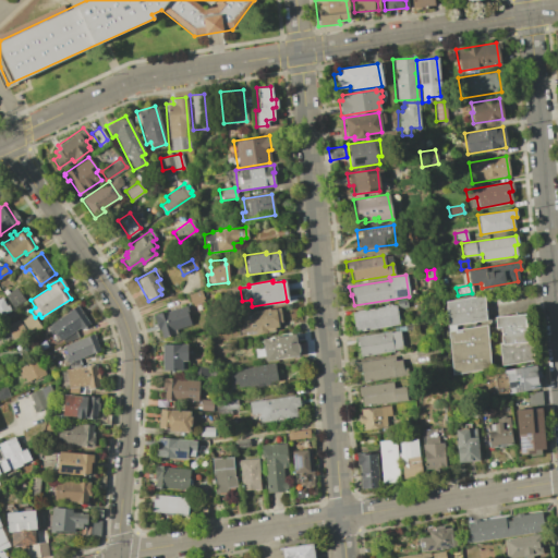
[(14,287),(24,300),(12,308),(3,295),(14,287)]
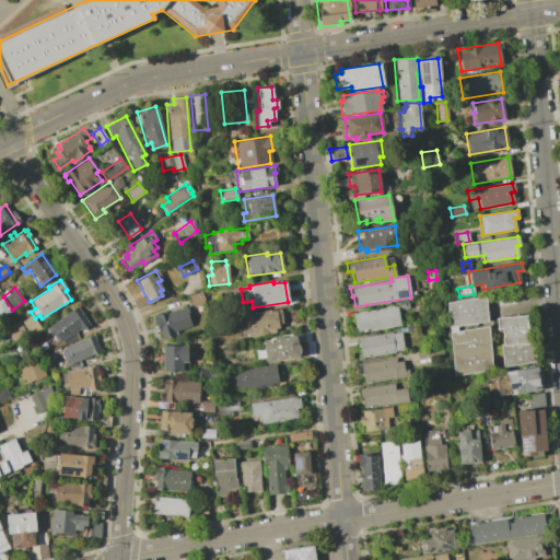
[(200,291),(203,299),(202,300),(203,302),(194,306),(193,303),(191,304),(188,295),(200,291)]
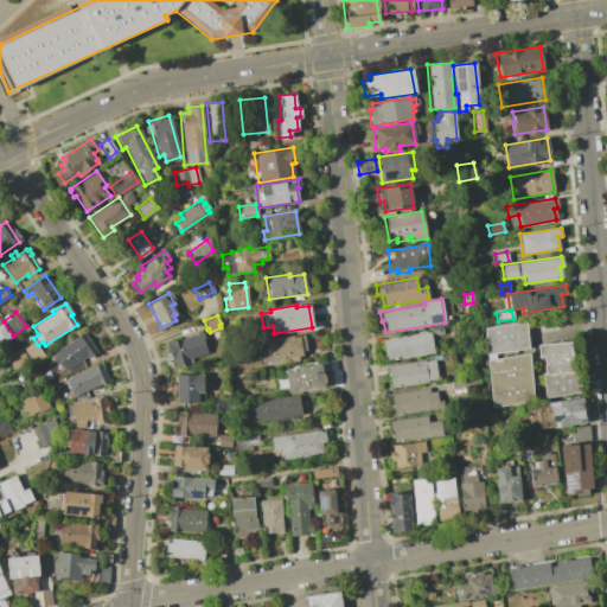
[(524,321),(528,347),(487,353),(483,327),(524,321)]
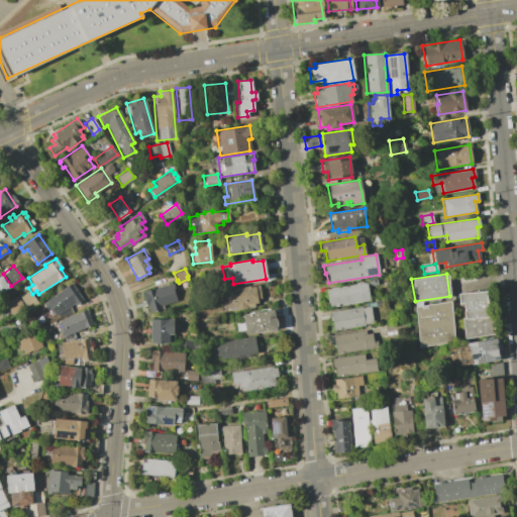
[(0,276),(1,276),(4,284),(6,283),(9,288),(0,292),(0,276)]
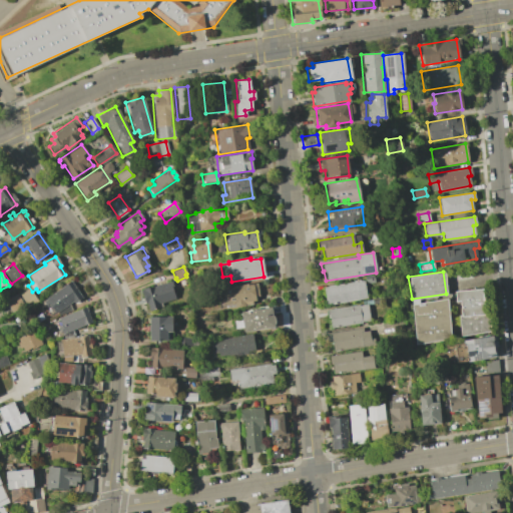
[(374,283),(365,284),(364,277),(373,275),(374,283)]
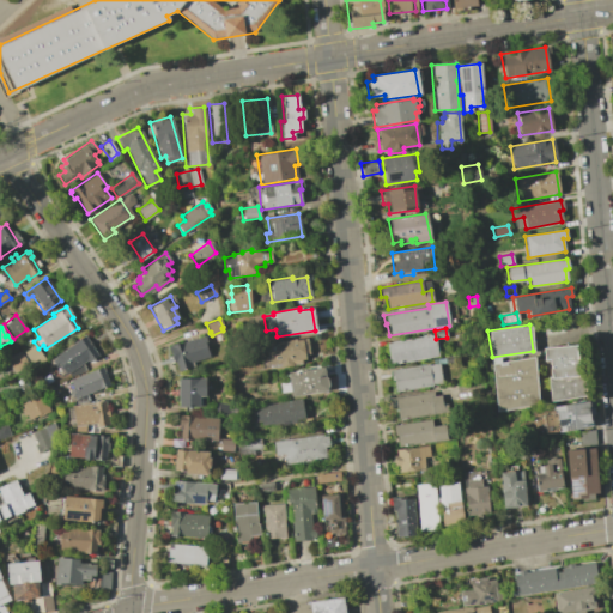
[(422,338),(420,335),(429,334),(429,337),(434,335),(437,356),(389,363),(386,343),(422,338)]
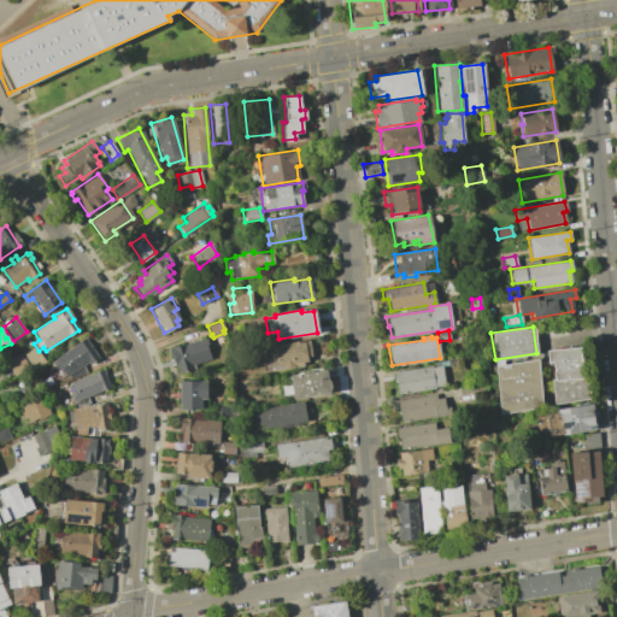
[(84,338),(98,358),(89,364),(87,362),(81,365),(84,371),(70,380),(62,366),(57,370),(51,360),(84,338)]
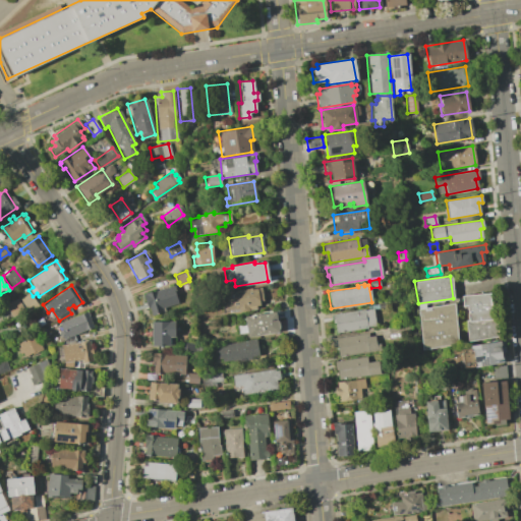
[(172,286),(177,303),(161,307),(162,311),(151,314),(149,307),(147,307),(146,303),(145,303),(141,294),(172,286)]
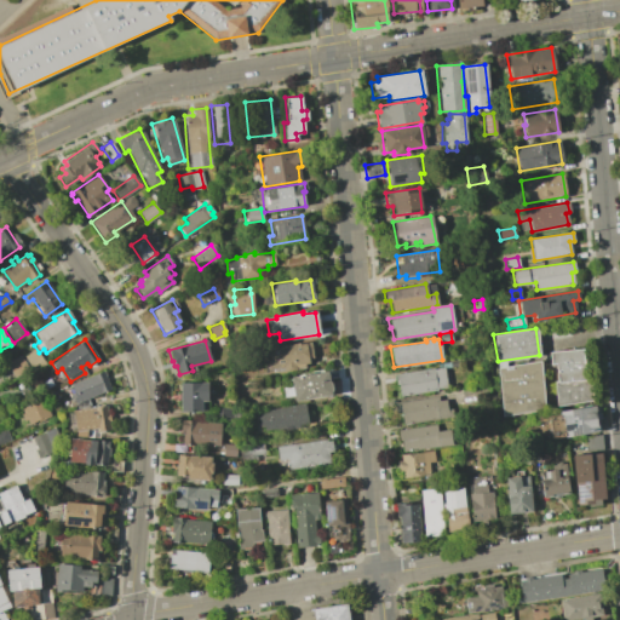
[(268,357),(267,349),(304,342),(304,343),(309,343),(311,357),(306,359),(308,363),(304,363),(304,367),(282,371),(281,368),(273,369),(273,371),(264,372),(262,359),(268,357)]
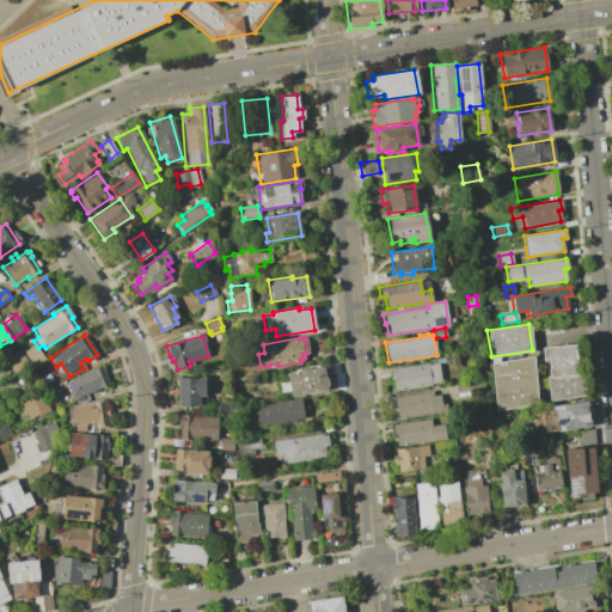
[(43,359),(31,367),(22,352),(34,343),(43,359)]
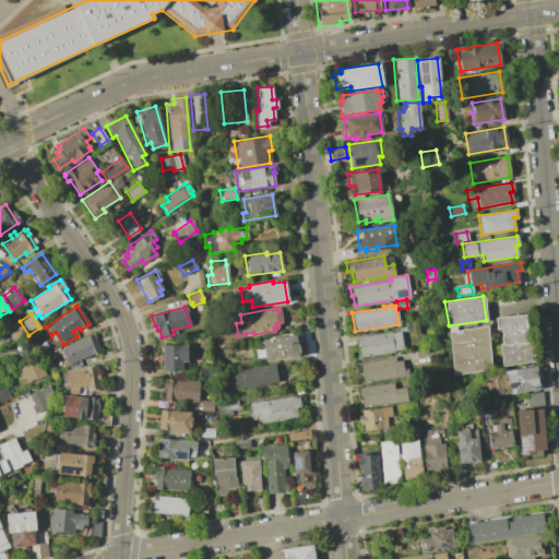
[(523,314),(526,341),(530,341),(533,361),(501,366),(498,345),(501,344),(499,329),(495,329),(494,318),(523,314)]
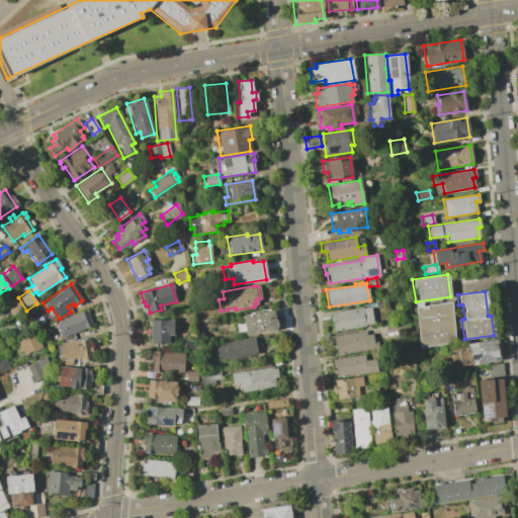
[(17,297),(22,310),(11,315),(5,303),(17,297)]
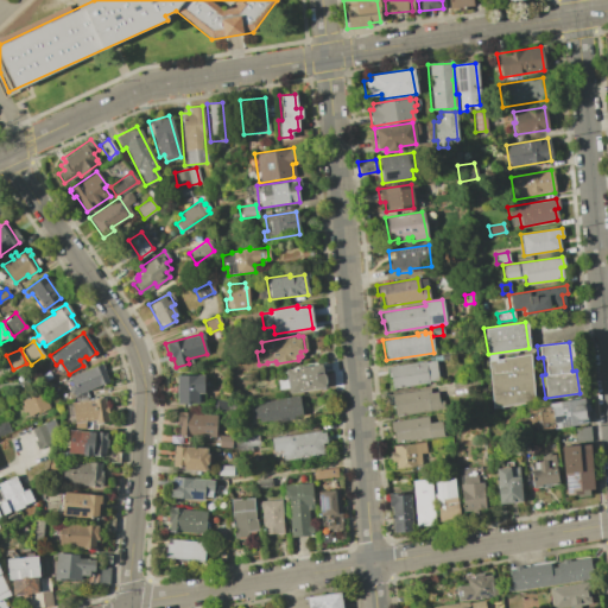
[(529,355),(534,401),(493,406),(487,360),(529,355)]
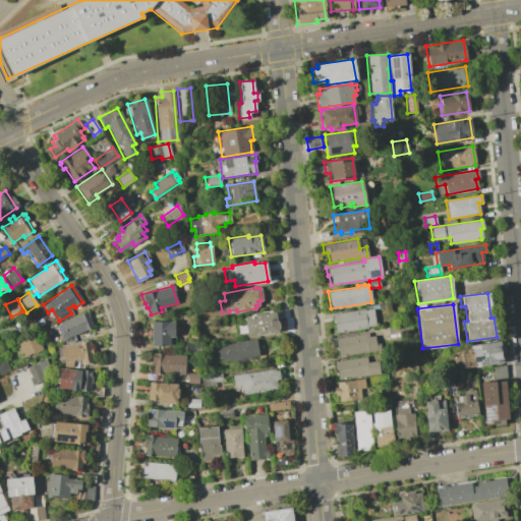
[(362,309),(362,310),(372,309),(374,326),(336,332),(334,323),(332,323),(331,314),(362,309)]
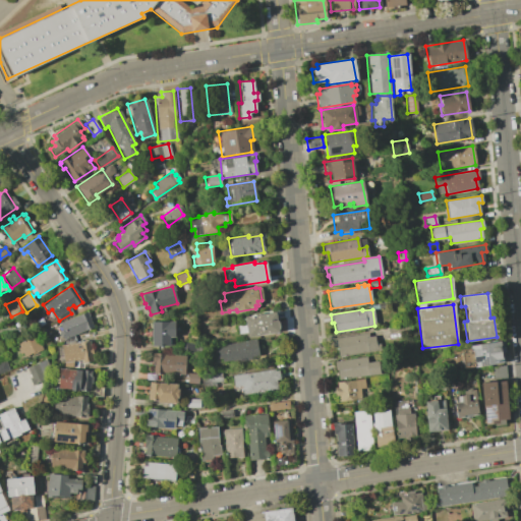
[(85,311),(92,327),(62,339),(59,331),(61,331),(58,323),(85,311)]
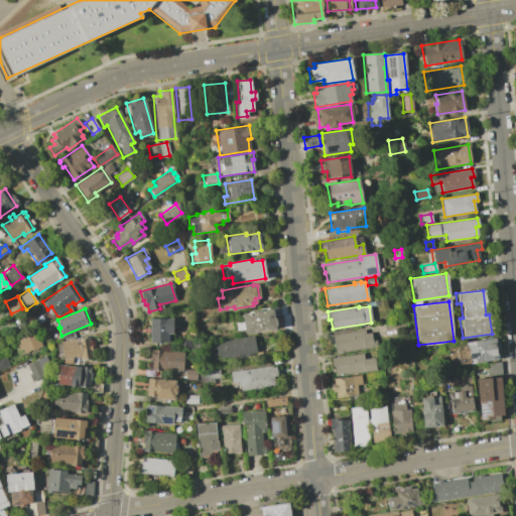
[(243,321),(242,313),(272,308),(275,329),(245,334),(244,329),(236,331),(235,323),(243,321)]
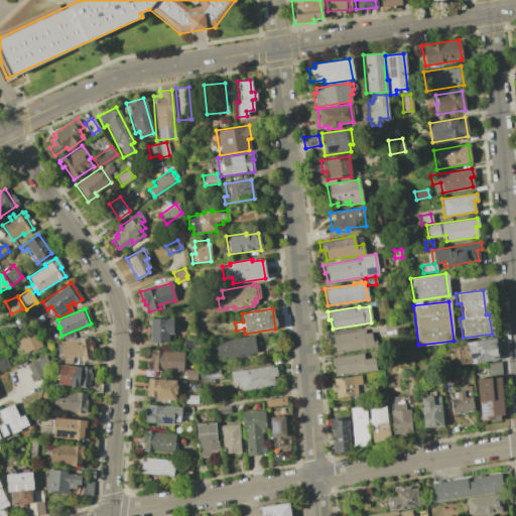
[(171,318),(171,333),(166,333),(166,342),(149,342),(149,318),(171,318)]
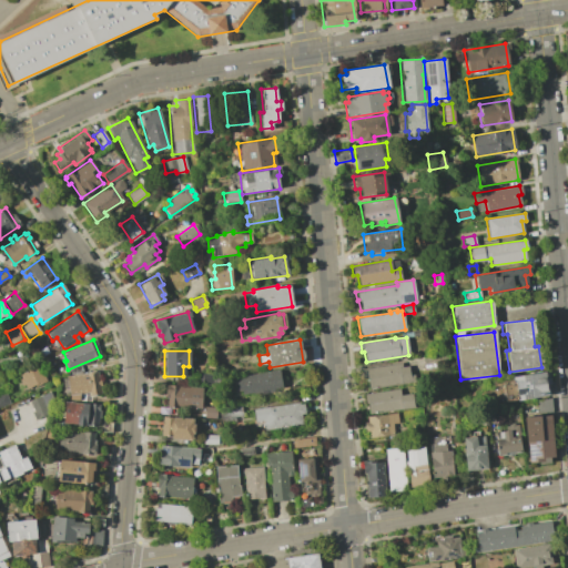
[(401,363),(401,367),(407,366),(408,375),(413,375),(414,382),(369,389),(367,377),(363,377),(362,369),(401,363)]
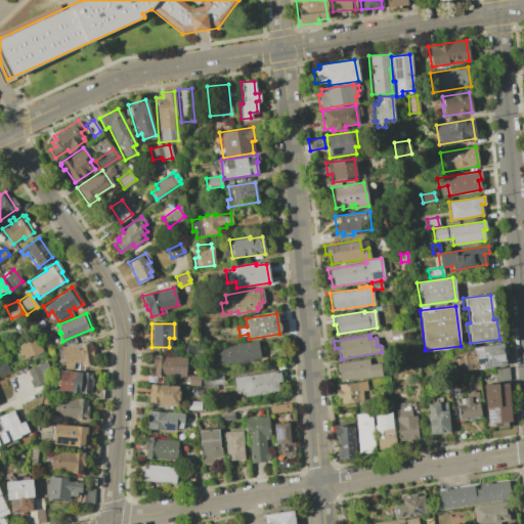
[(19,349),(17,345),(35,337),(42,351),(32,356),(32,355),(24,358),(22,354),(19,356),(16,350),(19,349)]
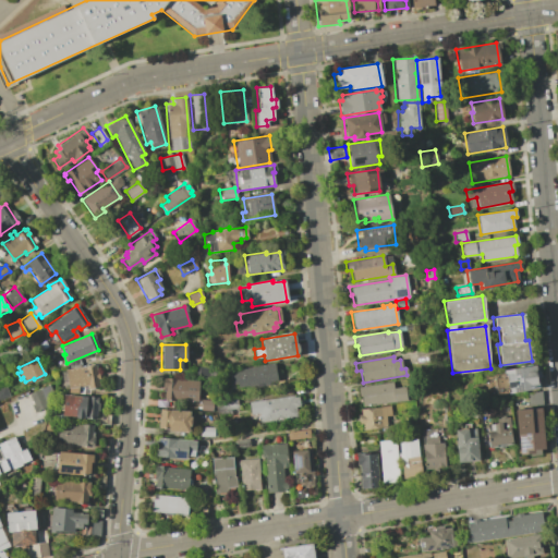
[(274,363),(277,381),(262,384),(262,387),(256,388),(256,385),(238,388),(238,384),(233,385),(231,370),(274,363)]
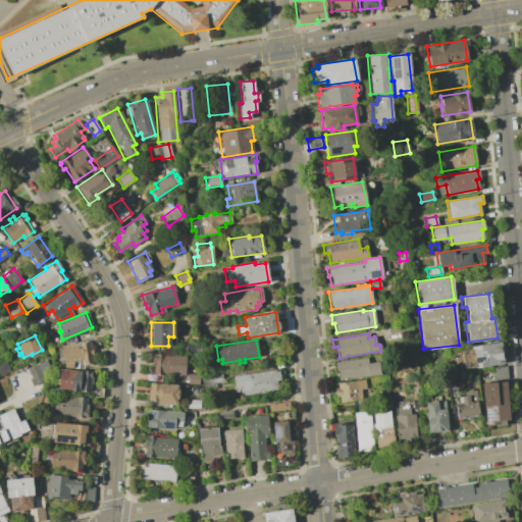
[(88,341),(89,349),(91,349),(92,354),(90,354),(91,362),(81,363),(81,361),(63,364),(60,345),(88,341)]
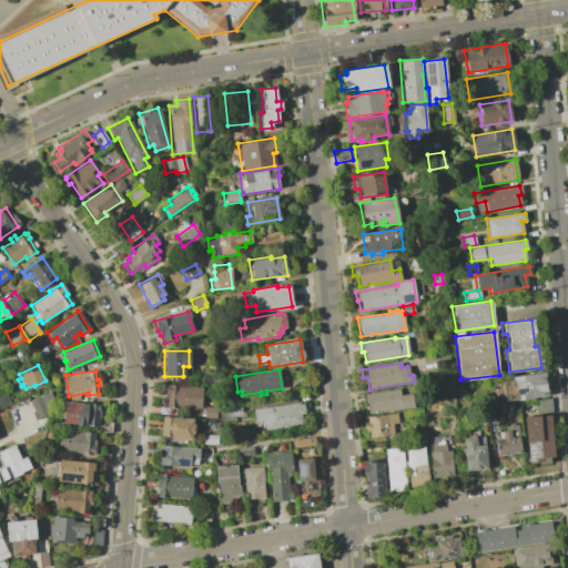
[(511,381),(511,377),(545,372),(548,395),(505,402),(503,383),(511,381)]
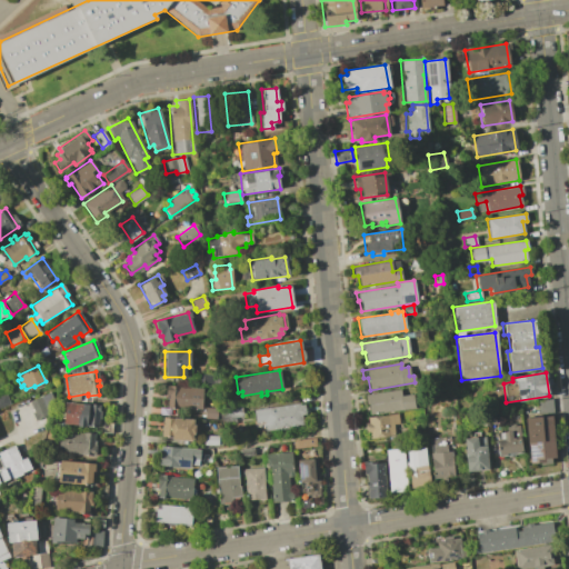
[(201,373),(212,373),(212,385),(201,386),(201,373)]
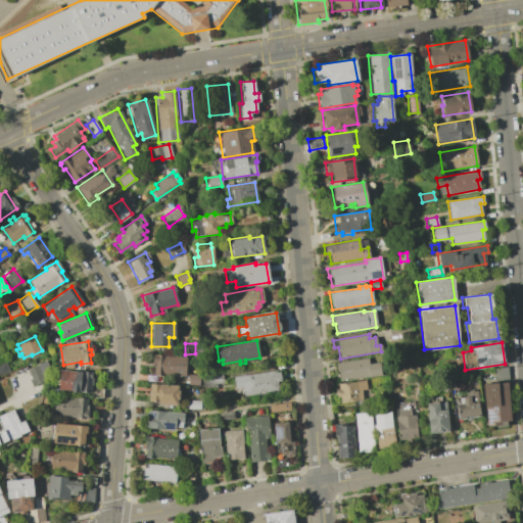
[(152,354),(186,357),(184,377),(158,375),(158,376),(153,375),(154,364),(151,364),(152,354)]
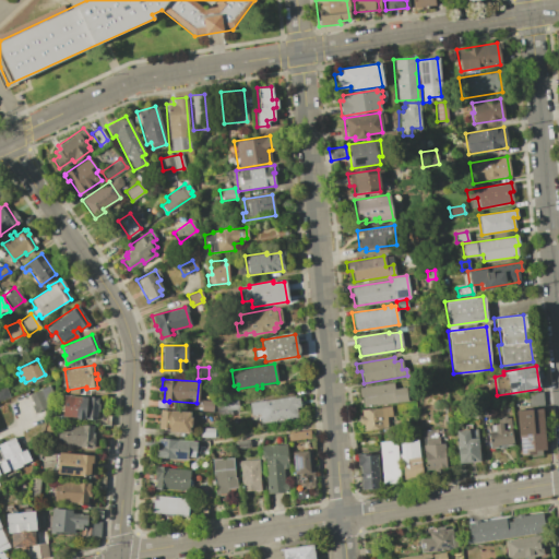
[(392,383),(393,389),(405,388),(406,401),(363,407),(360,396),(358,396),(357,388),(392,383)]
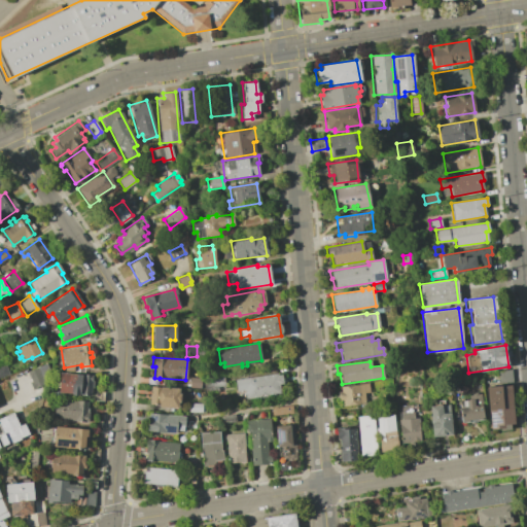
[(0,365),(4,363),(9,375),(0,378),(0,365)]
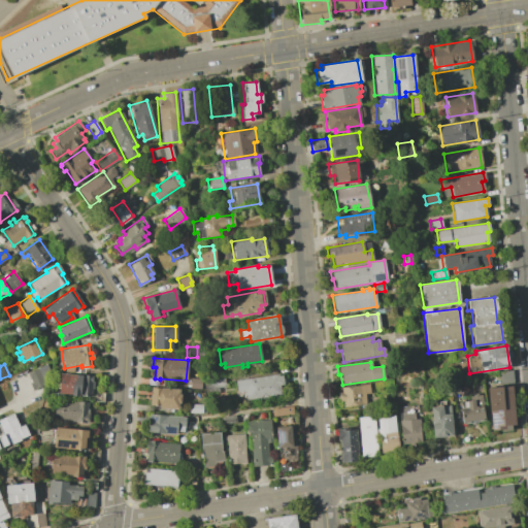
[(46,364),(53,381),(32,390),(29,383),(31,383),(27,372),(46,364)]
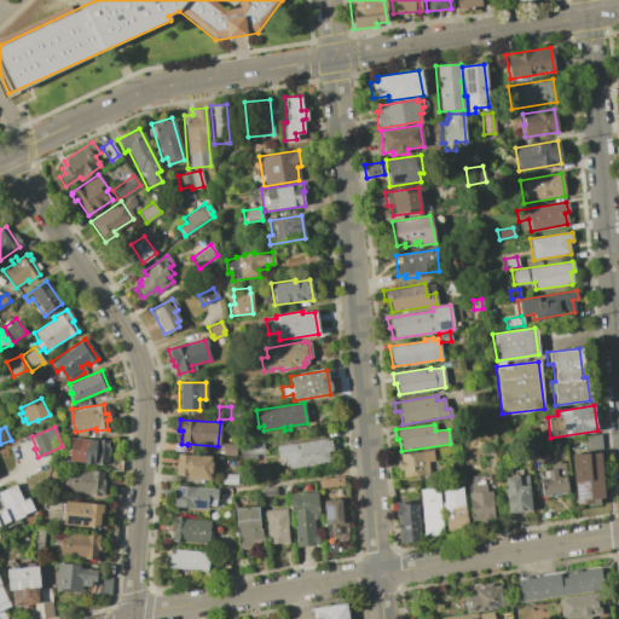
[(70,438),(105,441),(104,466),(68,462),(70,438)]
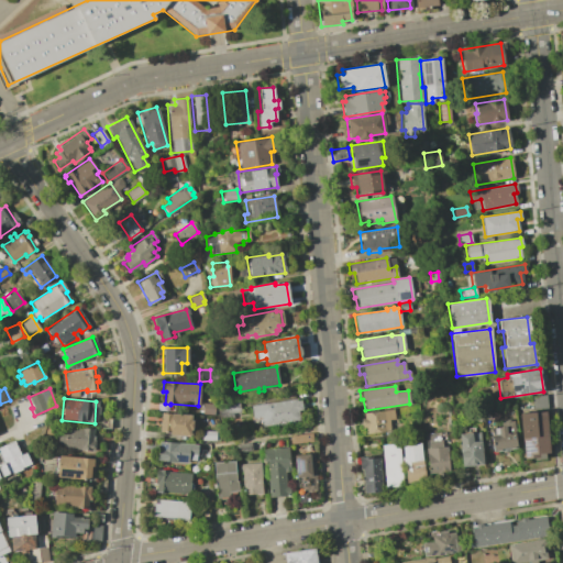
[(295,399),(296,401),(300,400),(301,410),(297,410),(298,420),(262,426),(260,417),(252,418),(250,406),(295,399)]
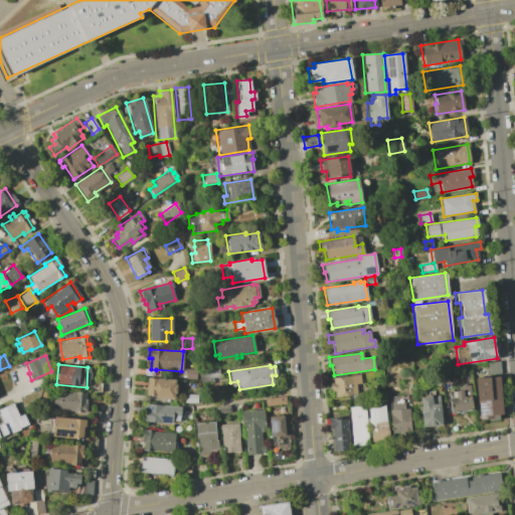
[(185,368),(195,369),(195,379),(185,378),(185,368)]
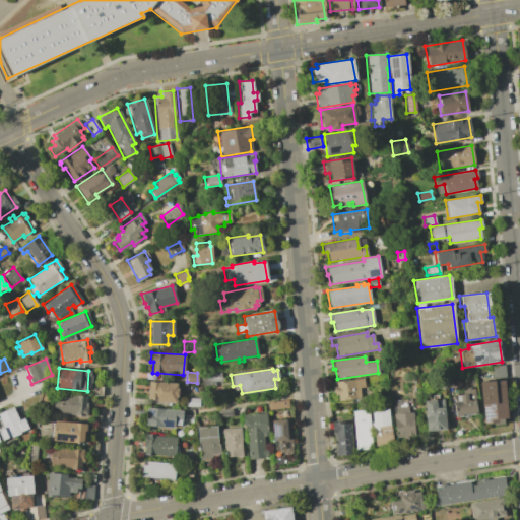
[(335,386),(335,382),(363,379),(363,387),(358,387),(360,398),(336,400),(336,395),(334,396),(333,387),(335,386)]
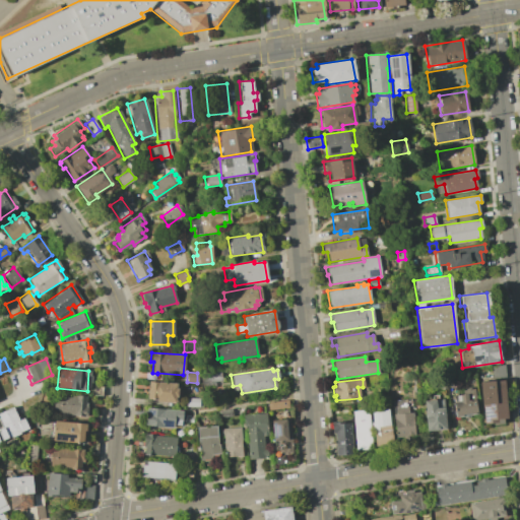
[(503,380),(506,417),(497,418),(497,421),(482,423),(479,382),(503,380)]
